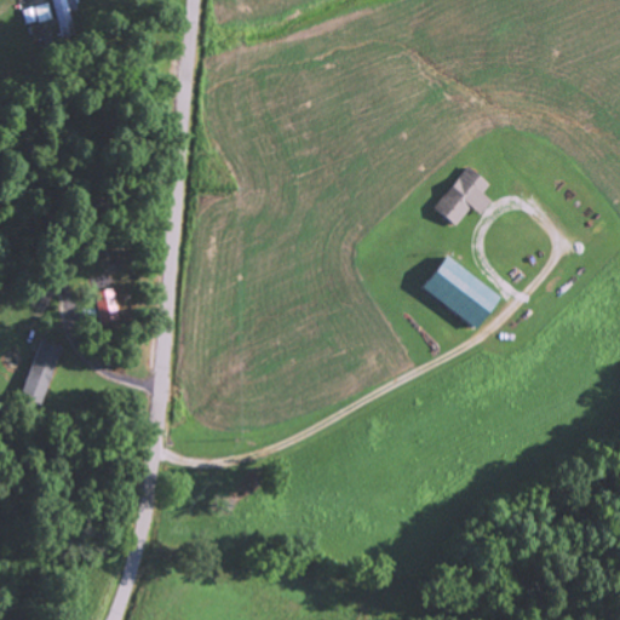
[(51,0),(62,36),(75,33),(69,11),(76,9),(74,0),(51,0)]
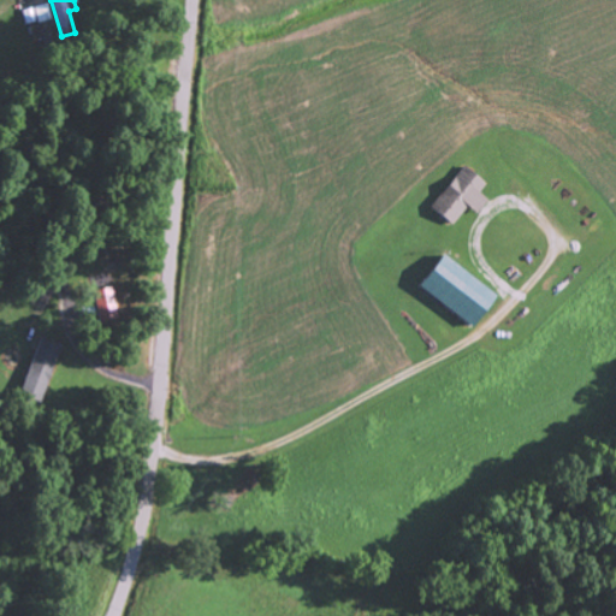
[(486,182),(461,164),(430,207),(452,224),(467,206),(477,213),(487,199),(478,191),(486,182)]
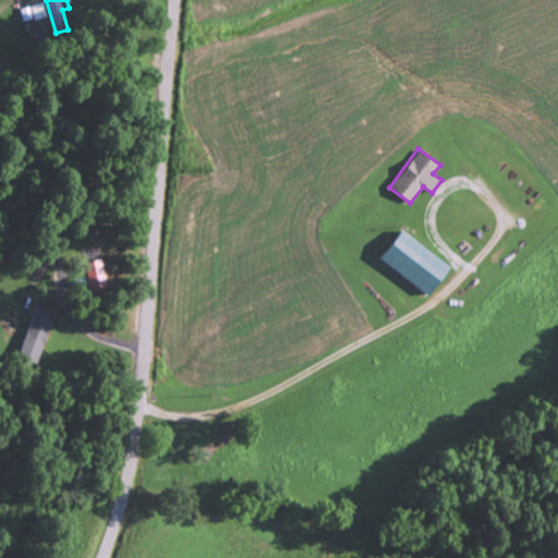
[(377,257),(425,295),(448,266),(400,228),(377,257)]
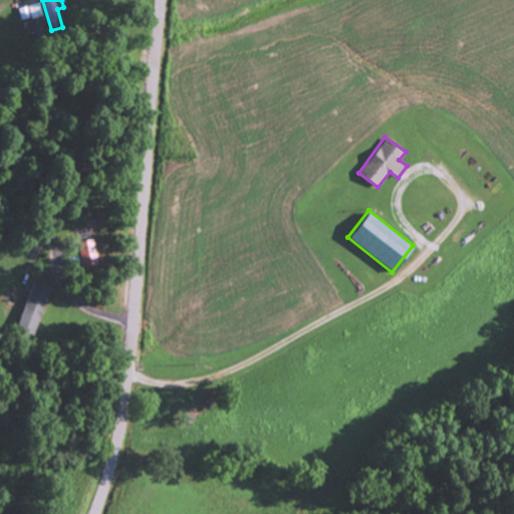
[(74,243),(81,269),(98,265),(91,238),(74,243)]
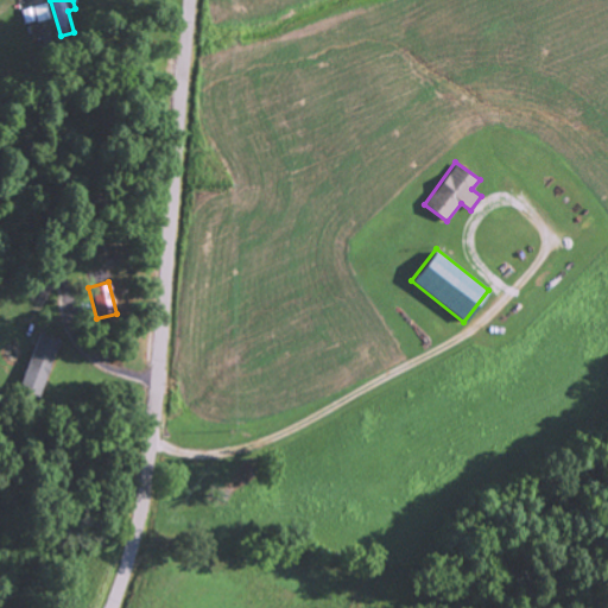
[(59,341),(38,333),(17,387),(39,396),(59,341)]
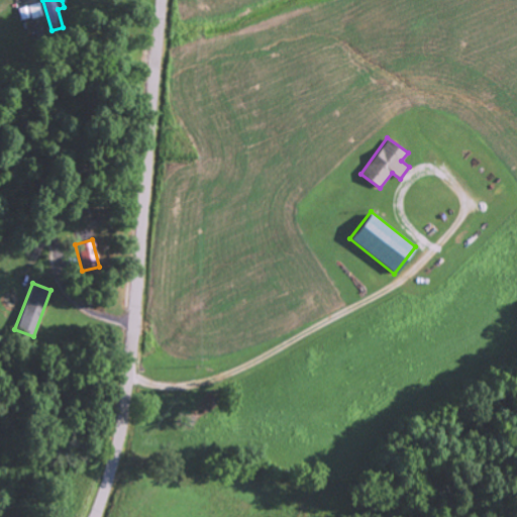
All buildings are outlined.
